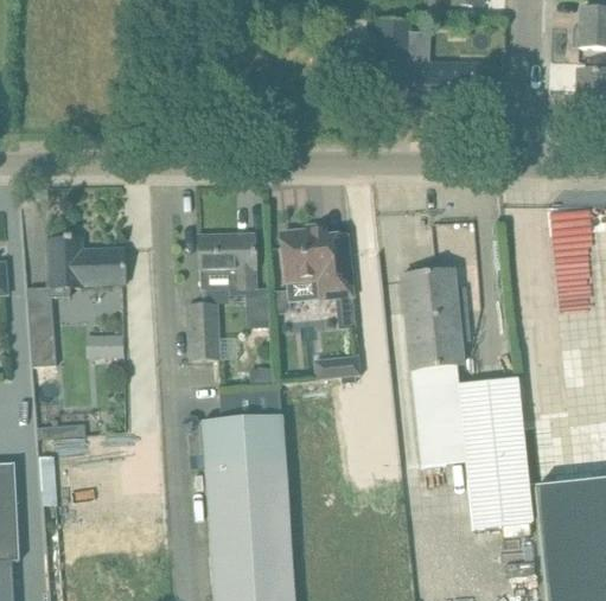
[(573,24),(573,45),(603,46),(605,46),(605,8),(581,7),(580,24),(573,24)]
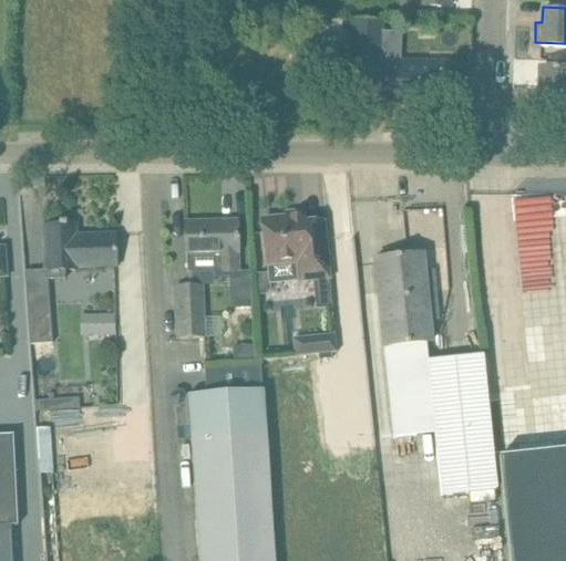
[(382,53),(383,18),(352,17),(352,28),(342,27),(343,14),(321,13),(318,49),(341,50),(341,40),(351,41),(351,52),(382,53)]
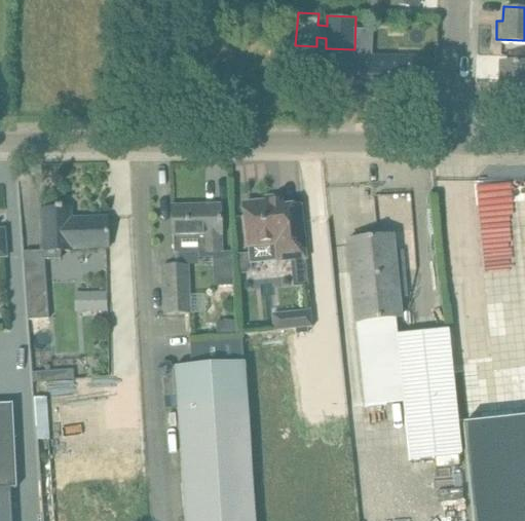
[(358,91),(415,92),(415,57),(357,56),(357,75),(358,75),(358,91)]
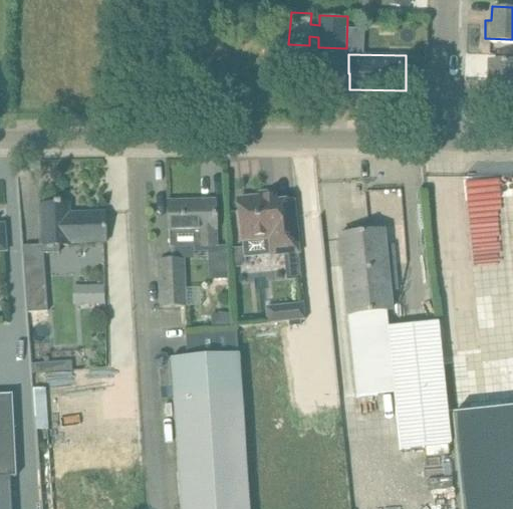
[(512,59),(490,59),(489,91),(512,91),(512,59)]
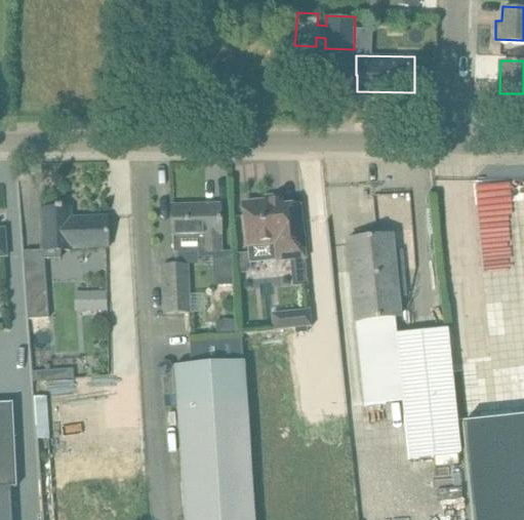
[(251,249),(238,251),(239,270),(248,269),(252,265),(251,261),(306,254),(300,201),(283,203),(282,200),(268,201),(268,198),(243,201),(247,244),(250,243),(251,249)]
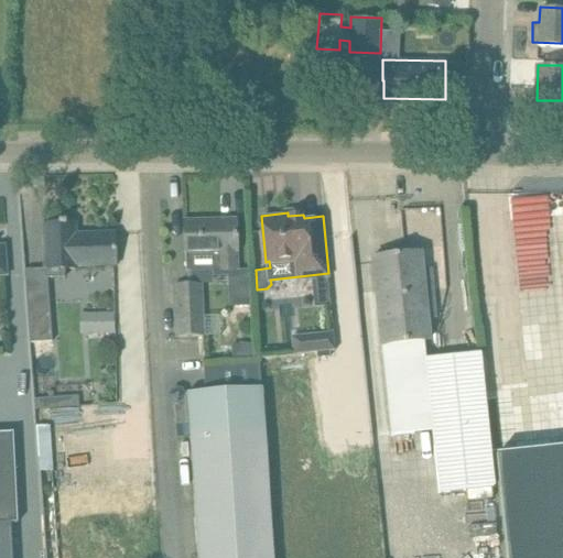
[(236,216),(185,217),(185,239),(186,249),(187,266),(187,281),(202,280),(213,280),(212,273),(212,265),(228,265),(237,265),(236,248),(237,248),(237,238),(236,216)]
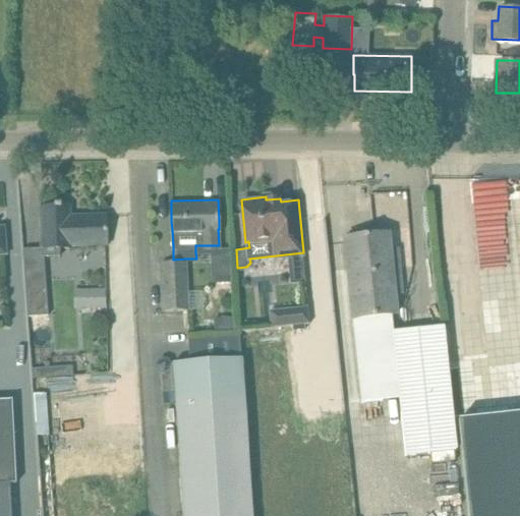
[(56,204),(42,204),(42,245),(72,244),(72,242),(107,241),(107,213),(70,213),(70,204),(60,204),(60,202),(56,202),(56,204)]
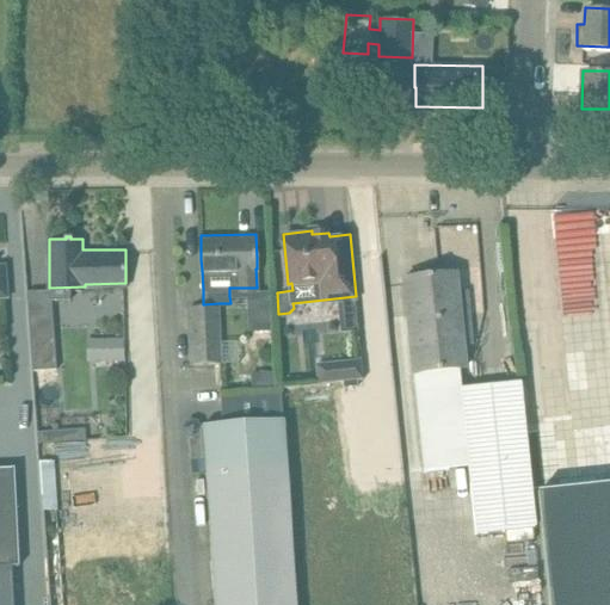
[(406,283),(404,283),(412,372),(414,372),(424,468),(470,463),(478,529),(537,523),(534,489),(531,460),(523,378),(463,384),(461,365),(464,365),(455,271),(405,276),(406,283)]
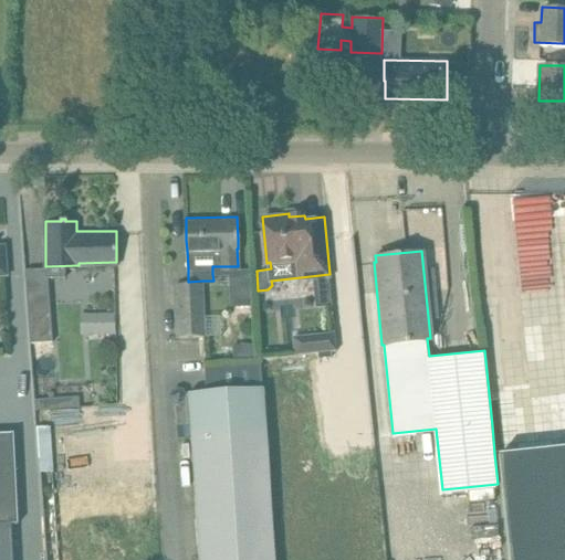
[(176,282),(178,335),(205,334),(202,281),(188,282),(176,282)]
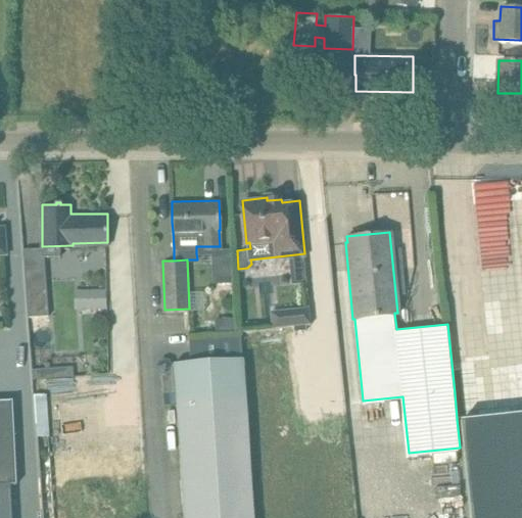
[(46,268),(26,269),(30,315),(50,313),(46,268)]
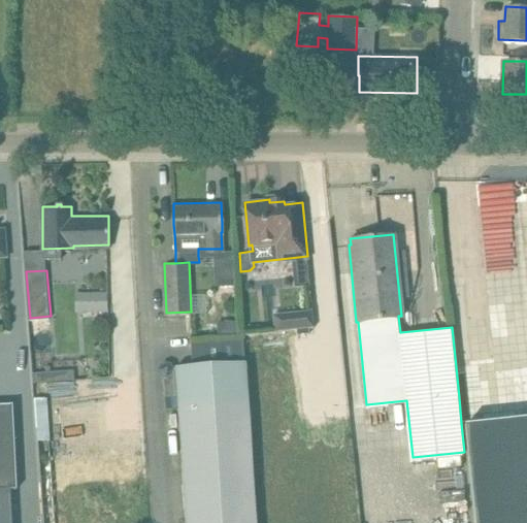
[(235,282),(216,283),(216,298),(236,298),(235,282)]
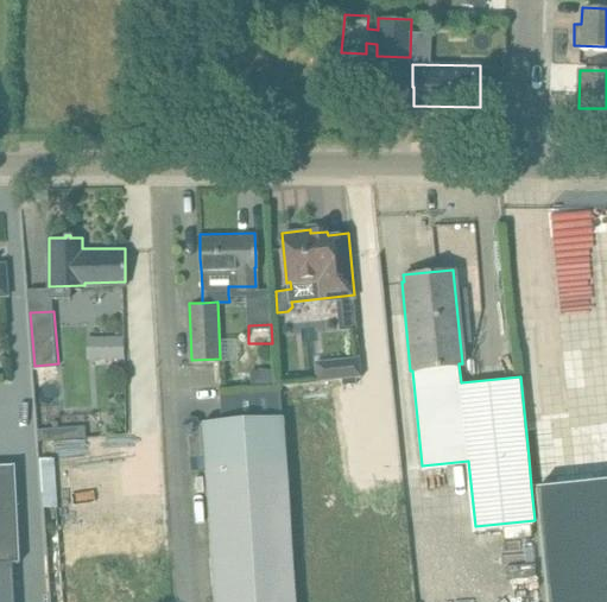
[(125,334),(107,334),(108,356),(125,356),(125,334)]
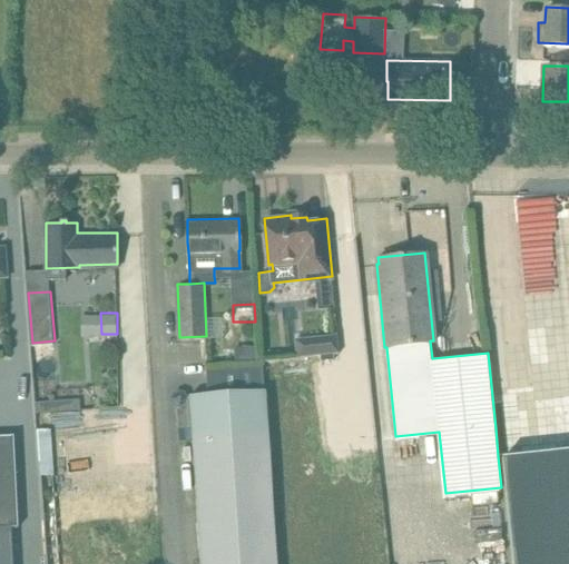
[(336,332),(307,335),(310,353),(320,353),(321,357),(334,356),(333,350),(337,350),(336,332)]
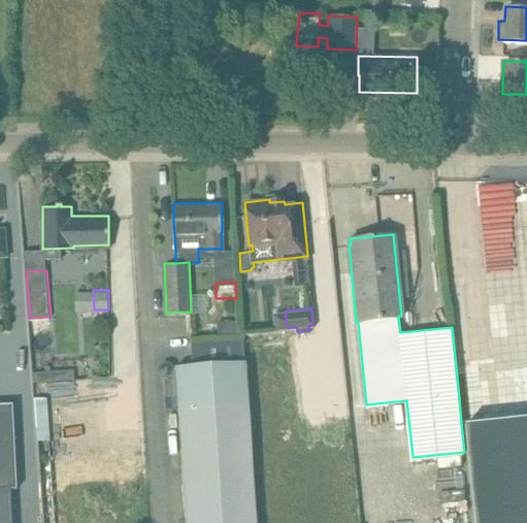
[(237,319),(218,320),(219,333),(238,332),(237,319)]
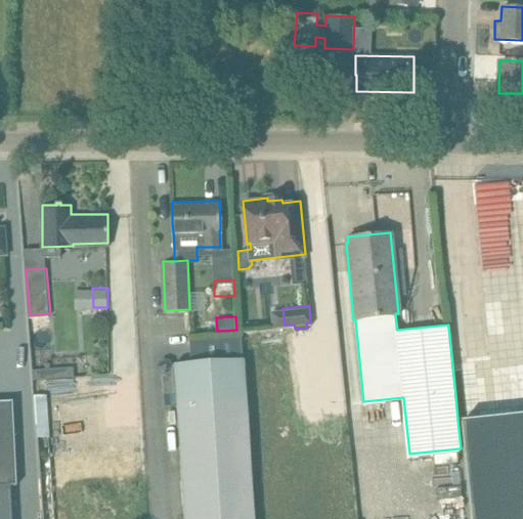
[(158,364),(161,370),(166,370),(167,373),(163,373),(165,390),(175,389),(184,518),(255,518),(244,357),(174,362),(174,363),(172,363),(170,359),(165,357),(160,359),(158,364)]
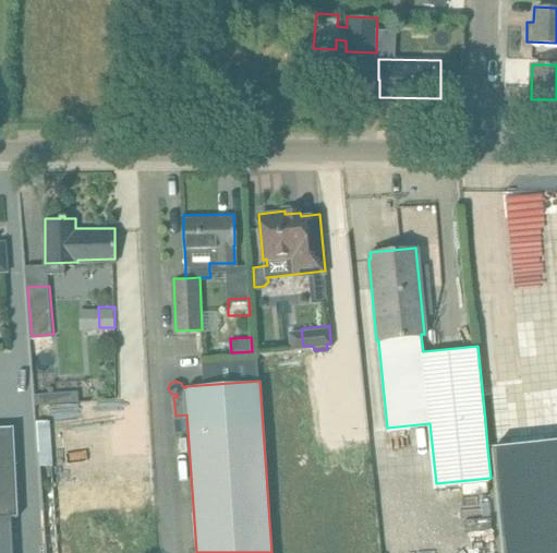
[(0,552),(12,552),(11,515),(17,514),(13,424),(0,424),(0,552)]
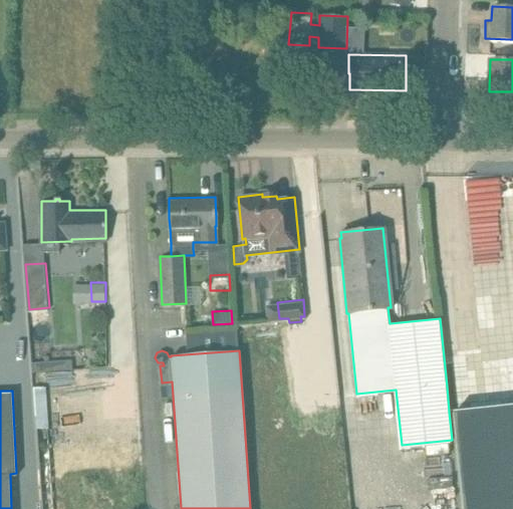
[(512,404),(460,410),(449,412),(452,440),(460,508),(512,508),(512,404)]
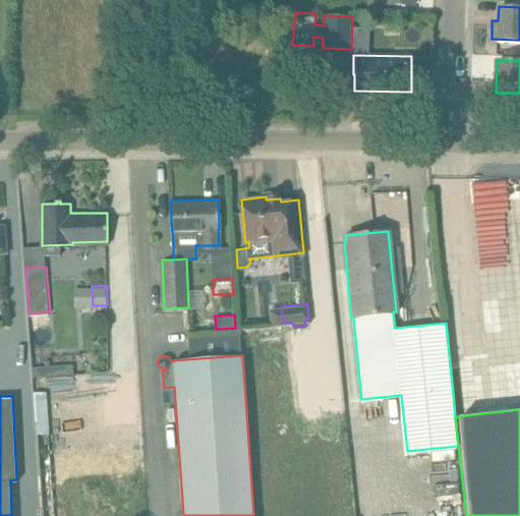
[(72,507),(95,515),(115,515),(122,499),(82,482),(72,507)]
